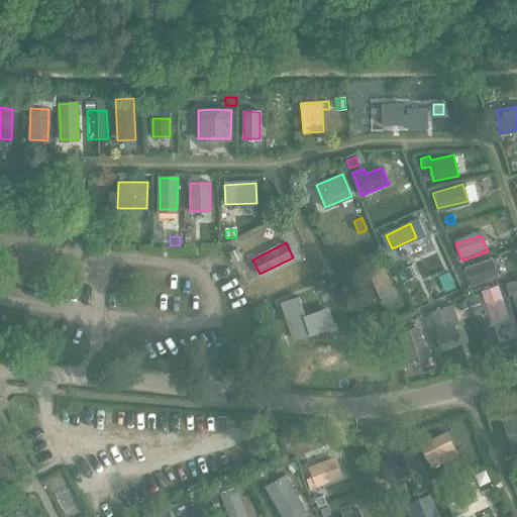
[(238,249),(229,253),(234,264),(243,260),(238,249)]
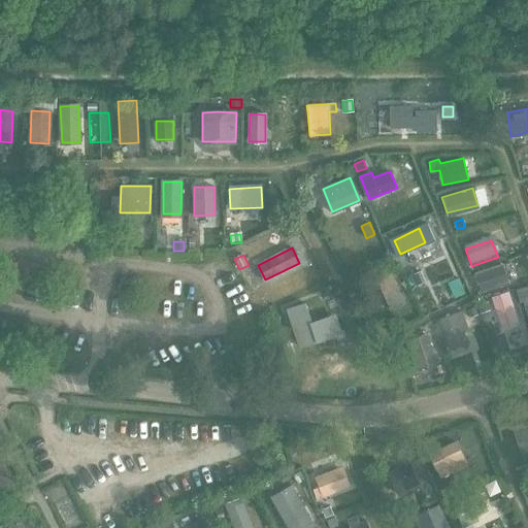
[(508,282),(503,265),(475,273),(481,291),(508,282)]
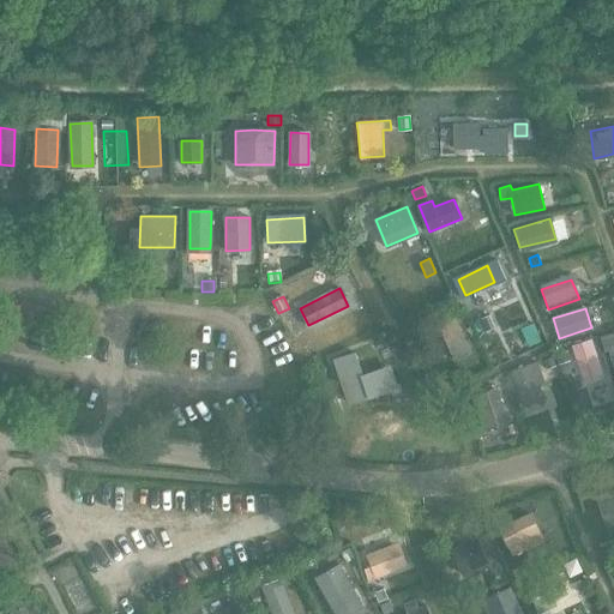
[(489,315),(479,320),(485,332),(495,327),(489,315)]
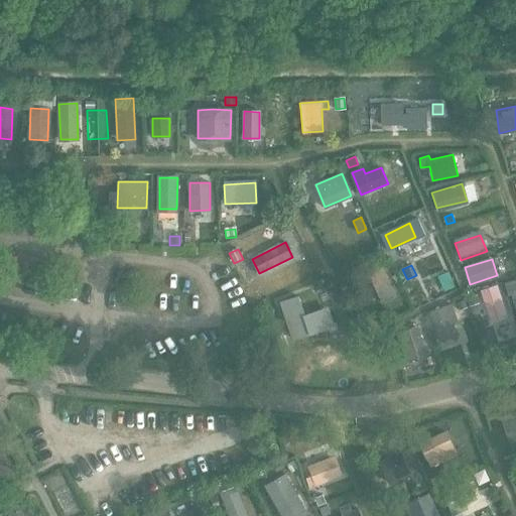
[(382,302),(396,295),(383,267),(368,273),(382,302)]
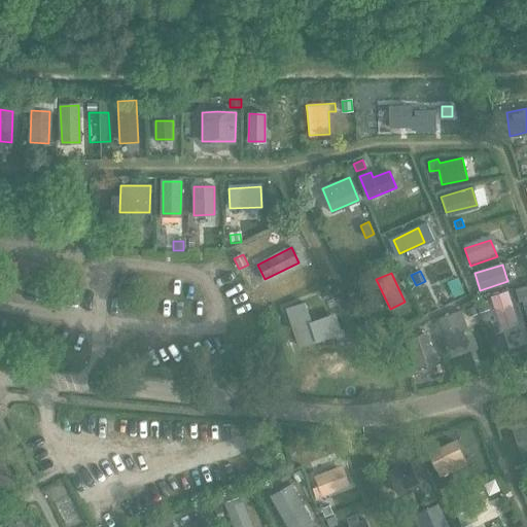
[(458,278),(448,282),(454,297),(464,292),(458,278)]
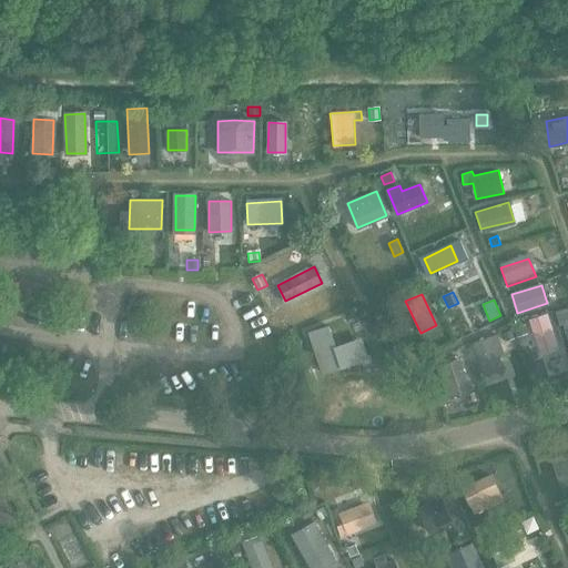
[(448,315),(456,332),(483,321),(475,304),(448,315)]
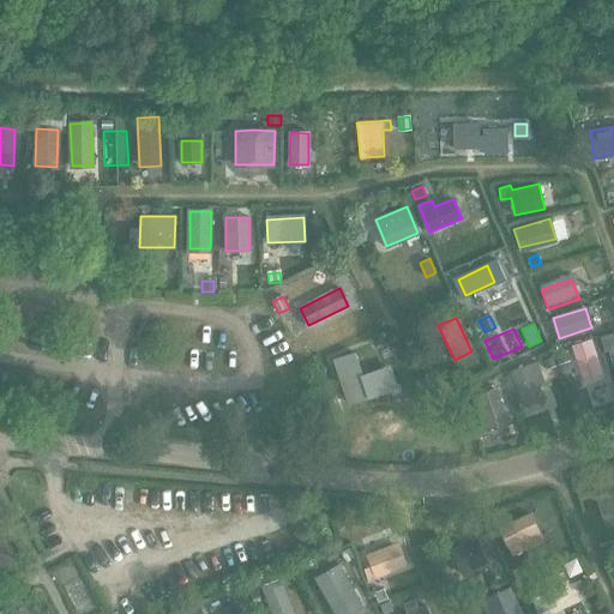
[(366,348),(360,331),(325,347),(332,362),(366,348)]
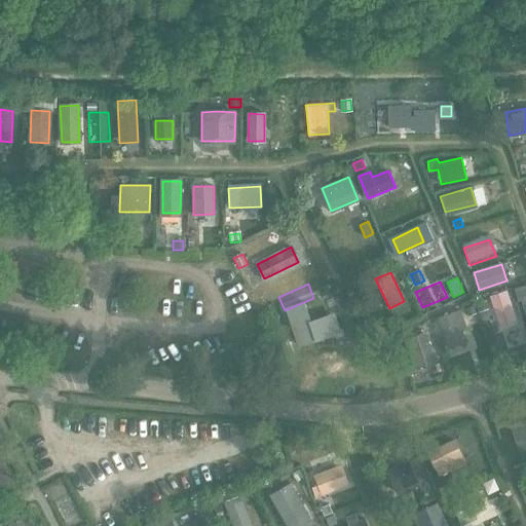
[(525,285),(514,289),(518,302),(522,300),(525,314),(525,285)]
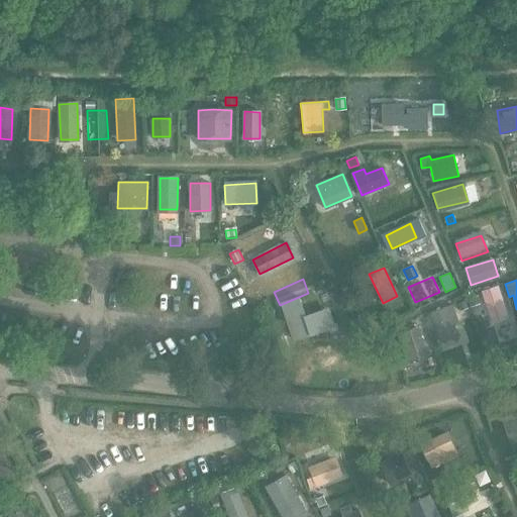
[(492,322),(508,317),(498,286),(482,291),(492,322)]
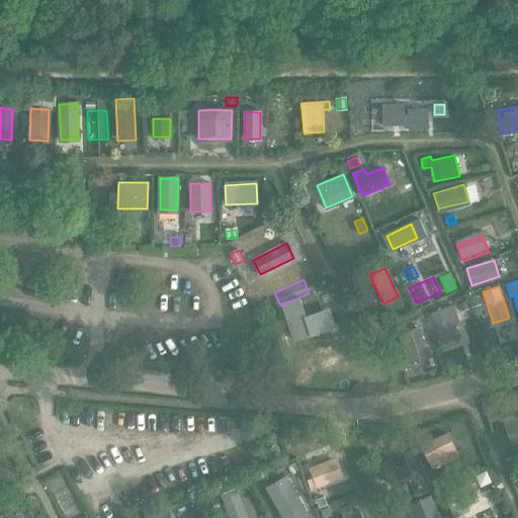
[(479,296),(468,299),(471,308),(482,305),(479,296)]
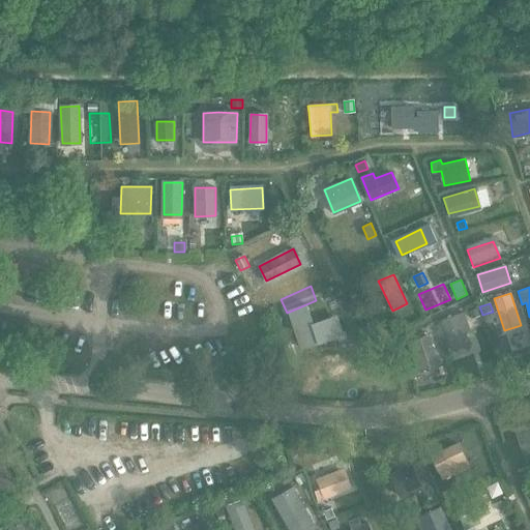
[(476,308),(469,311),(472,319),(479,316),(476,308)]
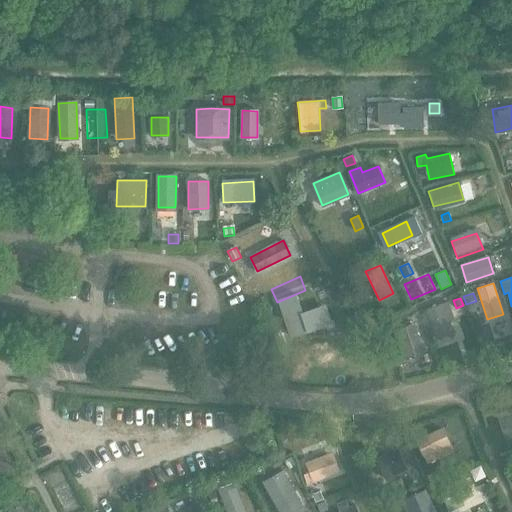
[(447,302),(427,309),(437,339),(453,334),(449,321),(453,320),(447,302)]
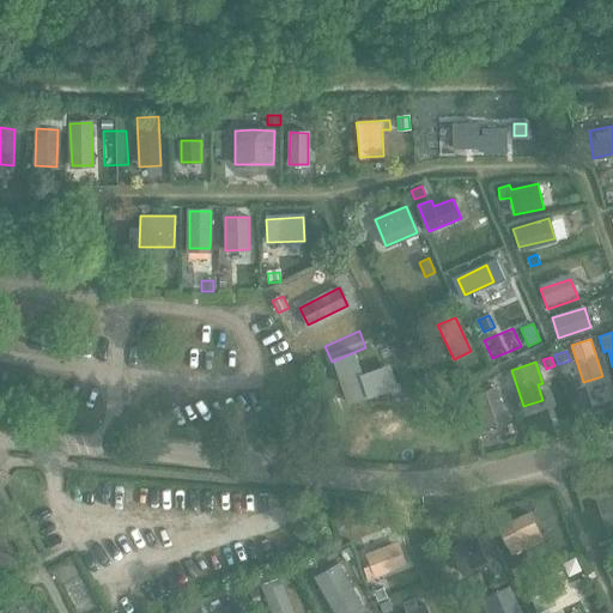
[(389,390),(382,369),(341,382),(347,404),(389,390)]
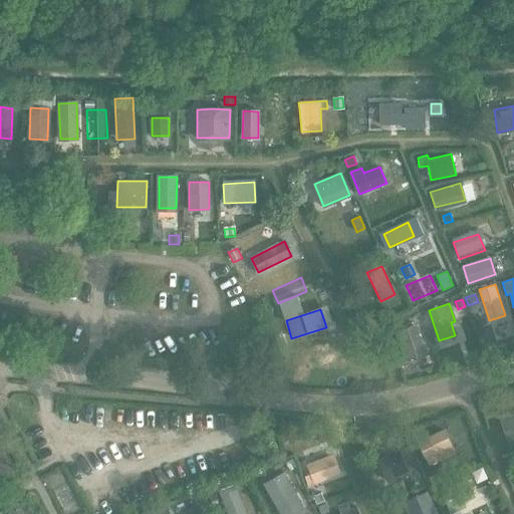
[(416,325),(395,332),(404,358),(424,352),(416,325)]
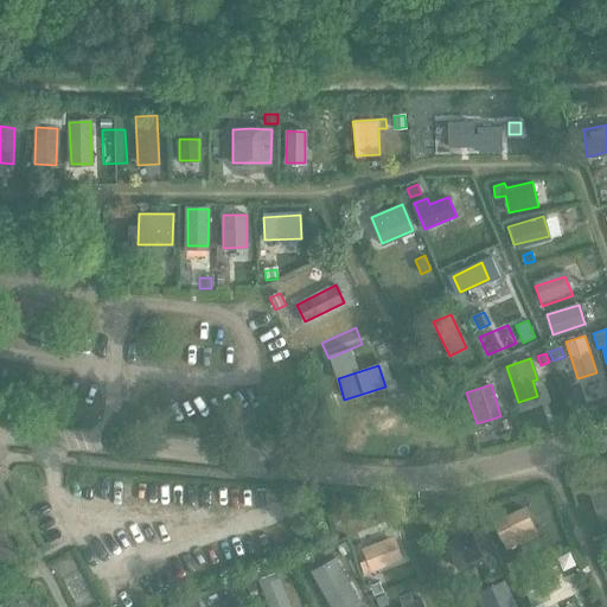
[(606,490),(602,492),(600,489),(590,492),(606,529),(606,528),(606,490)]
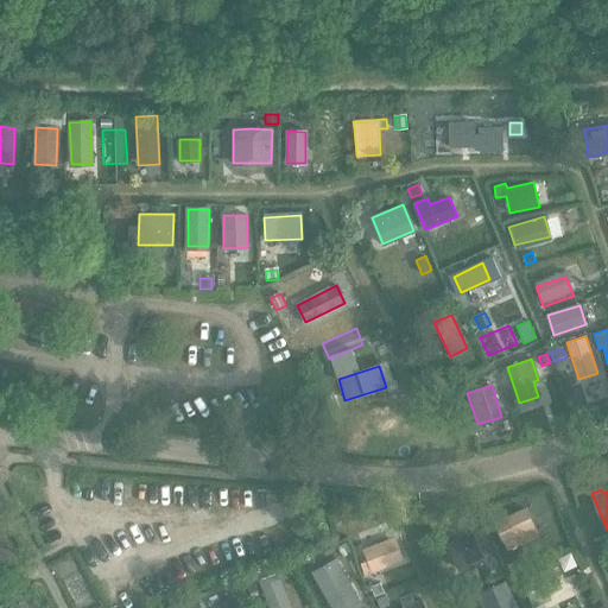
[(537,536),(525,510),(495,523),(510,549),(537,536)]
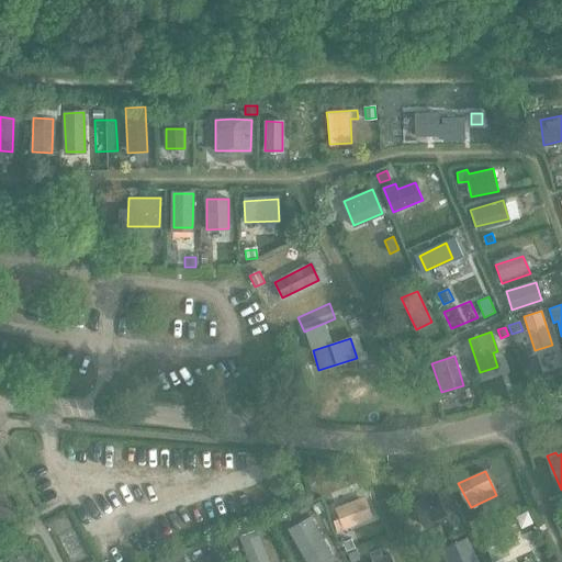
[(451,501),(446,489),(414,504),(425,526),(447,515),(441,505),(451,501)]
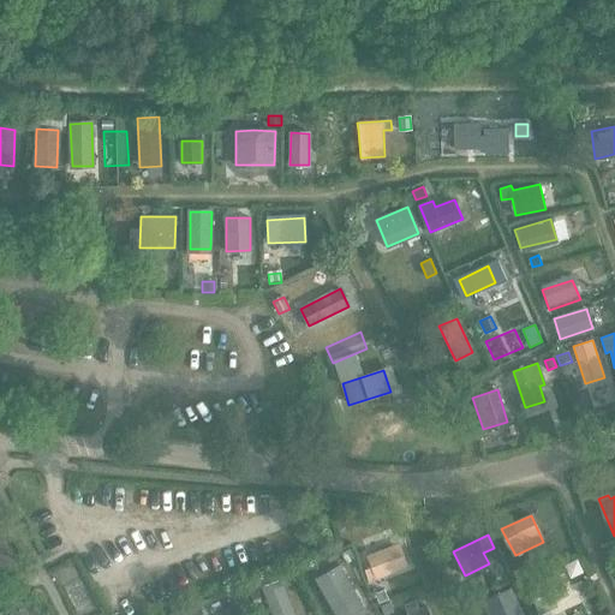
[(371,568),(365,571),(370,583),(411,568),(402,542),(366,555),(371,568)]
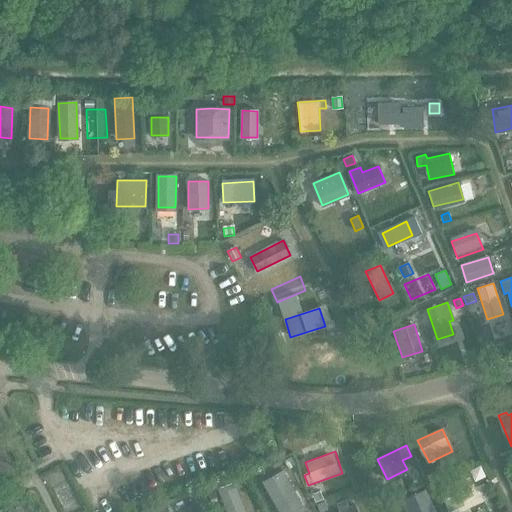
[(291,457),(284,461),(288,469),(295,465),(291,457)]
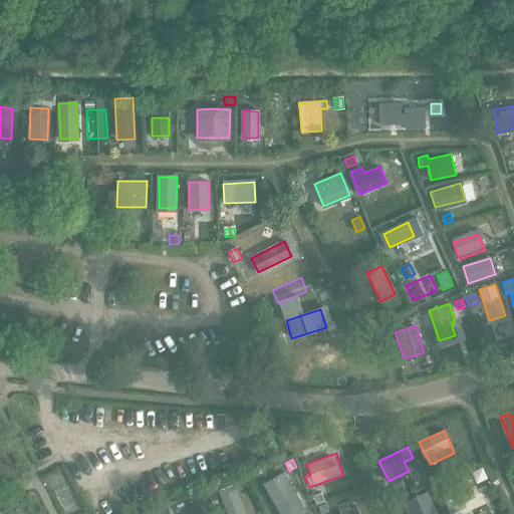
[(284,473),(264,484),(281,513),(295,513),(304,509),(284,473)]
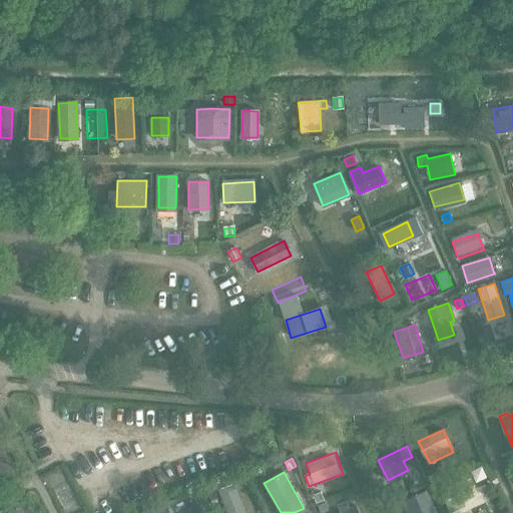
[(438,472),(428,477),(432,485),(442,480),(438,472)]
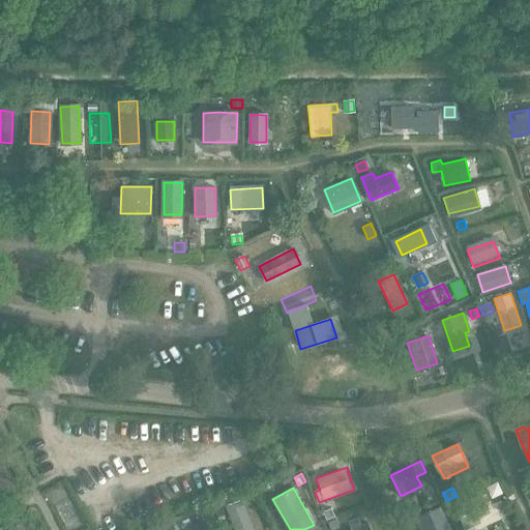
[(489,512),(482,498),(458,509),(465,528),(472,525),(471,521),(489,512)]
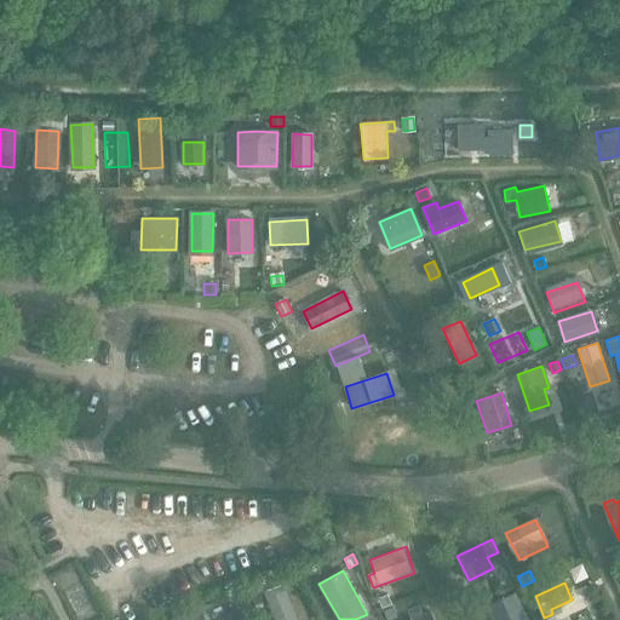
[(264,592),(275,619),(296,619),(283,585),(264,592)]
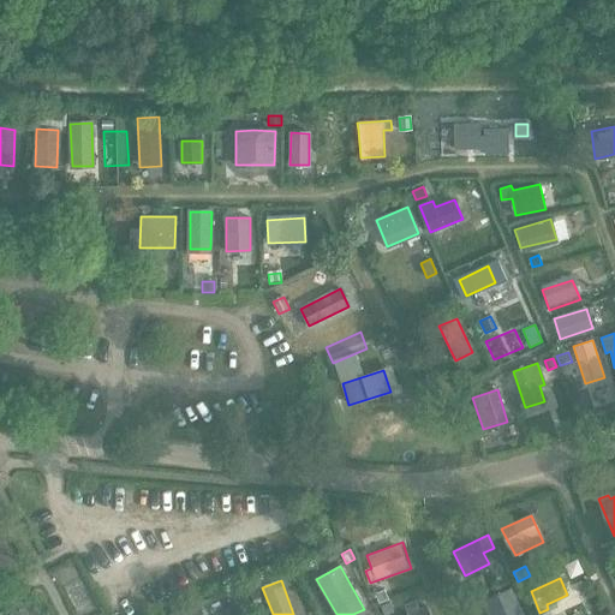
[(256,587),(246,590),(250,601),(260,597),(256,587)]
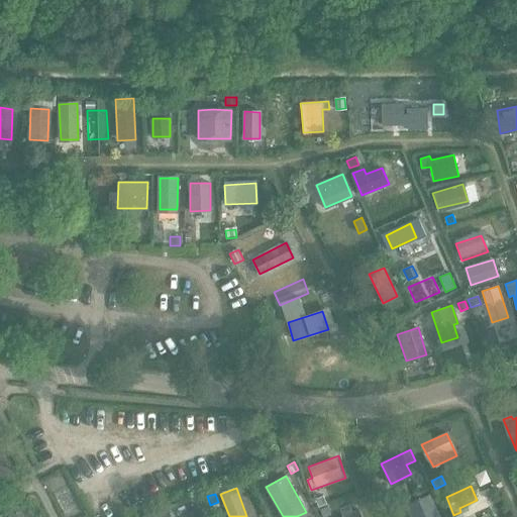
[(439,516),(429,495),(407,506),(412,516),(439,516)]
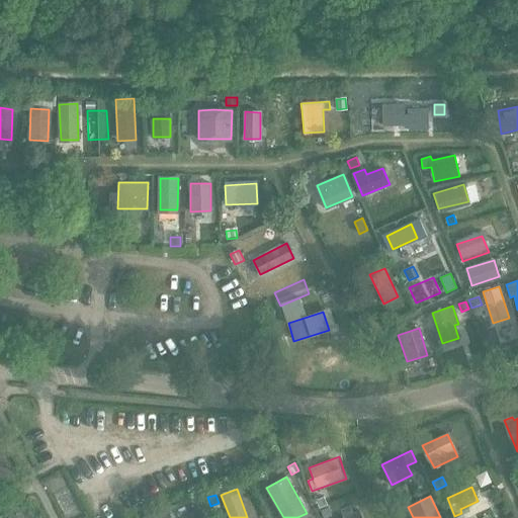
[(324,498),(316,501),(319,508),(327,505),(324,498)]
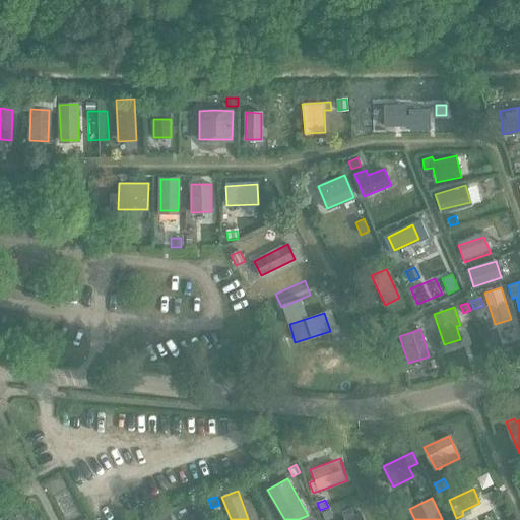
[(180,519),(179,519),(205,519),(200,509),(198,510),(196,507),(178,516),(180,519)]
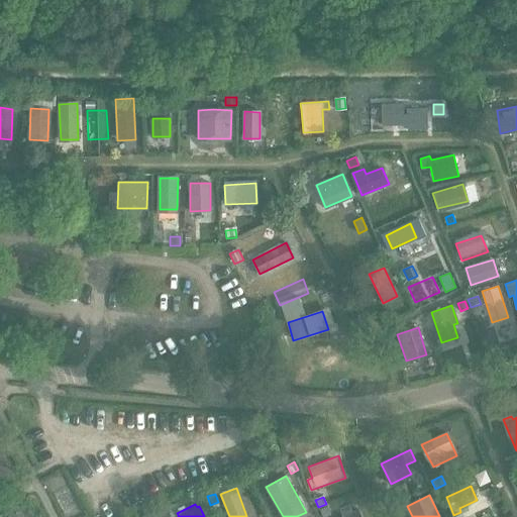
[(327,507),(320,510),(322,516),(324,516),(330,515),(327,507)]
